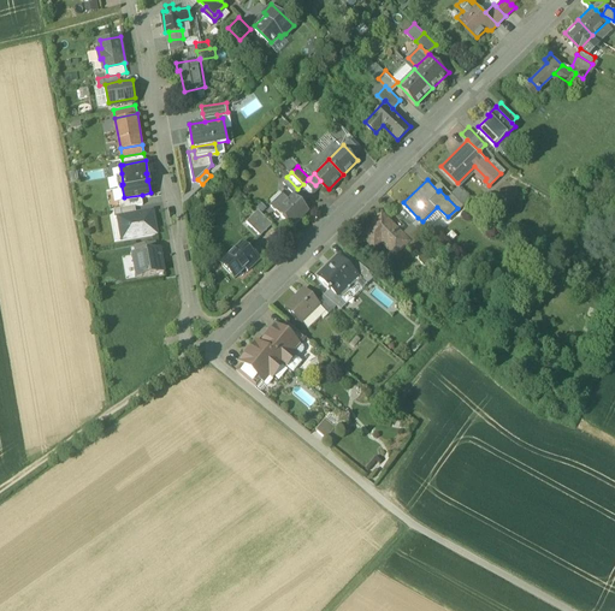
[(465,203),(453,191),(447,197),(457,208),(459,209),(465,203)]
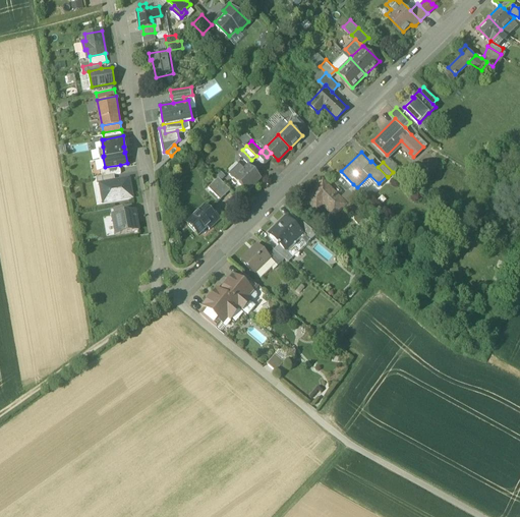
[(248,163),(235,177),(247,189),(262,176),(248,163)]
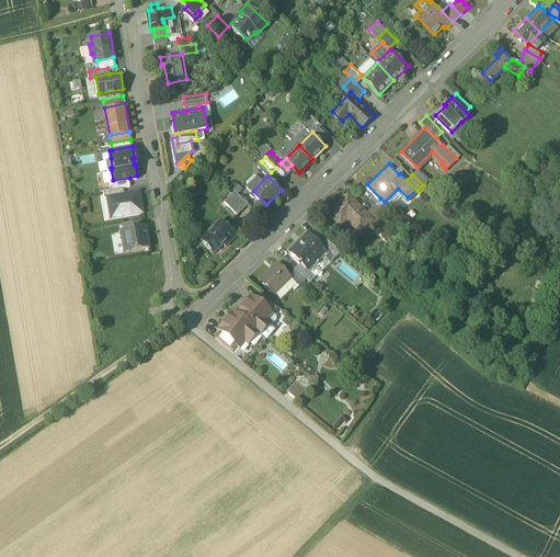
[(129,178),(113,180),(110,181),(111,188),(124,185),(130,184),(129,178)]
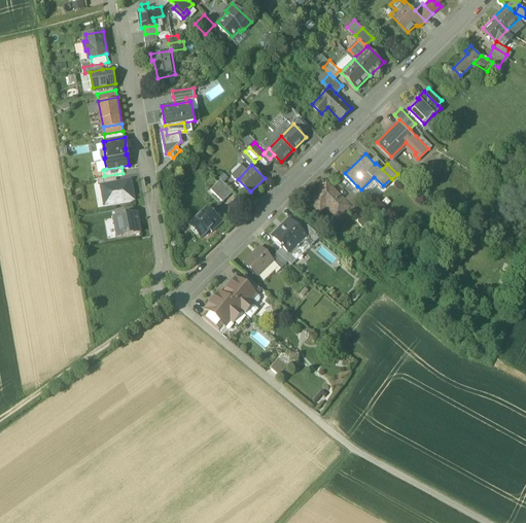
[(104,176),(98,177),(99,183),(101,182),(117,179),(116,174),(104,176)]
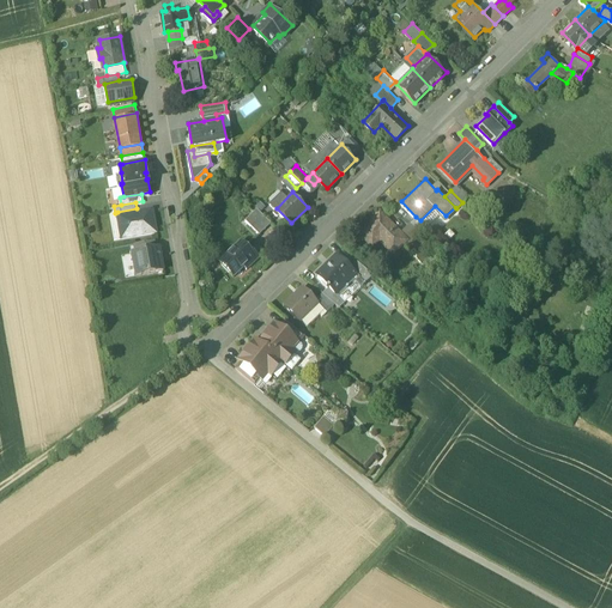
[(137,208),(117,212),(122,236),(157,230),(153,206),(137,208)]
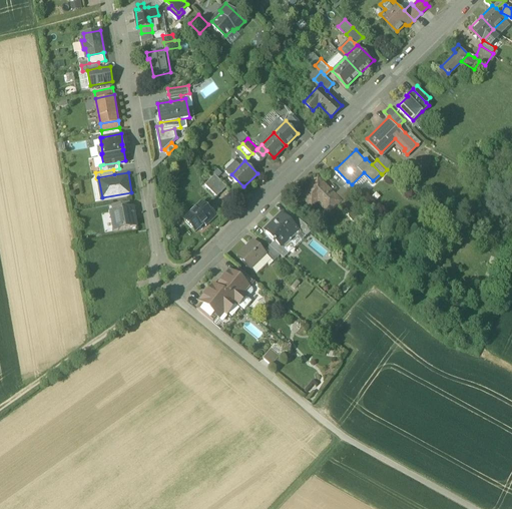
[(227,184),(215,172),(210,177),(222,189),(227,184)]
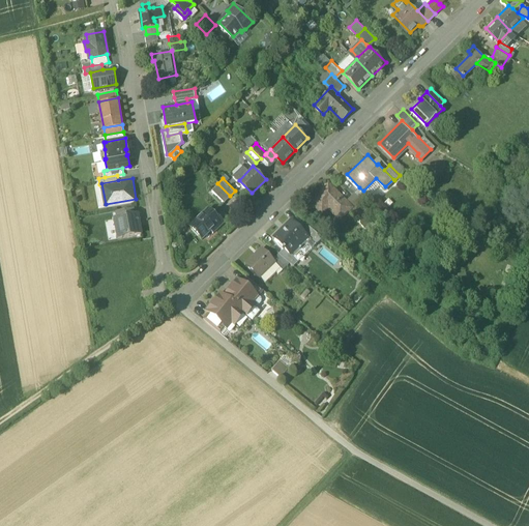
[(346,200),(328,182),(311,200),(320,210),(325,205),(340,220),(352,207),(353,206),(346,200)]
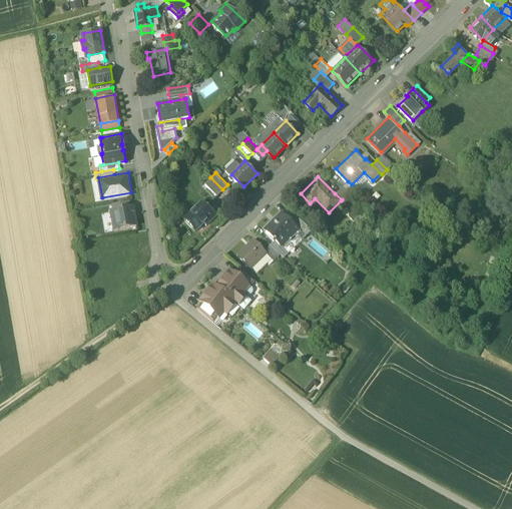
[(222,189),(210,177),(205,181),(217,193),(222,189)]
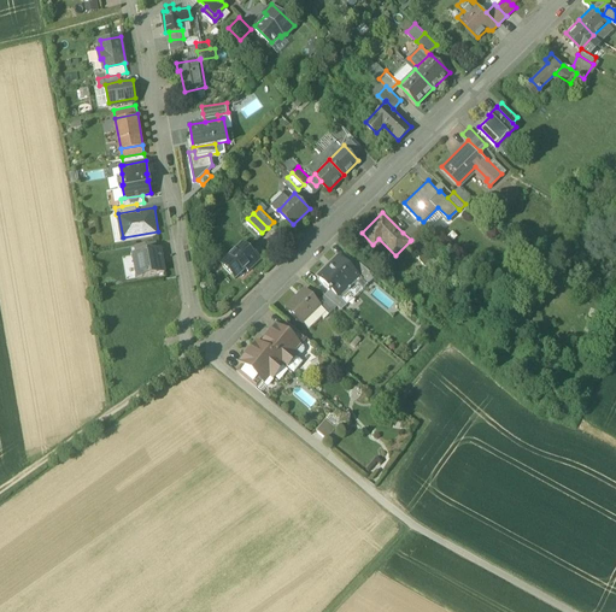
[(423,222),(418,218),(414,223),(424,233),(429,228),(423,222)]
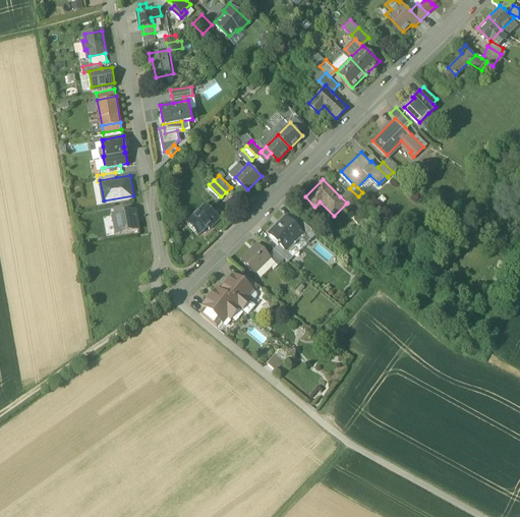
[(358,196),(349,188),(340,196),(347,203),(346,204),(349,206),(358,196)]
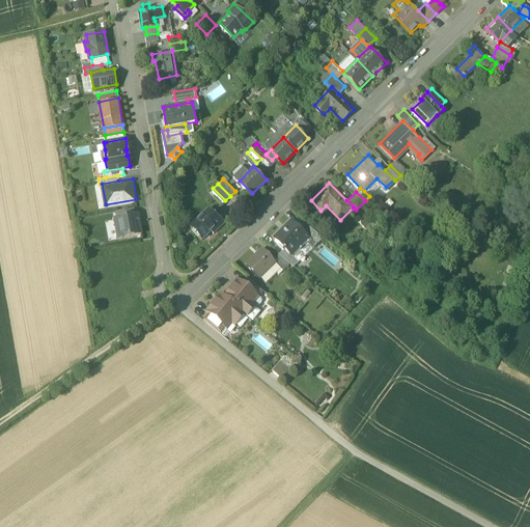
[(134,205),(117,209),(118,216),(135,213),(134,205)]
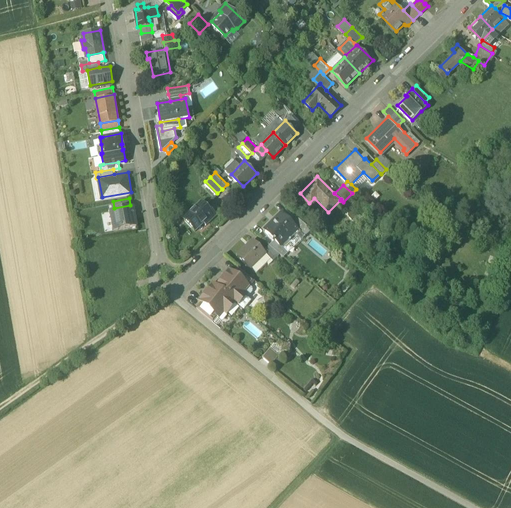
[(201,200),(190,210),(192,212),(186,218),(196,227),(207,216),(209,219),(217,211),(212,206),(210,209),(201,200)]
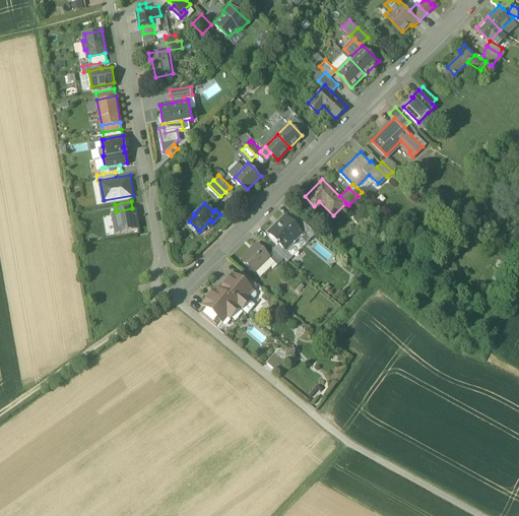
[(116,211),(113,211),(116,231),(139,227),(135,207),(132,208),(116,211)]
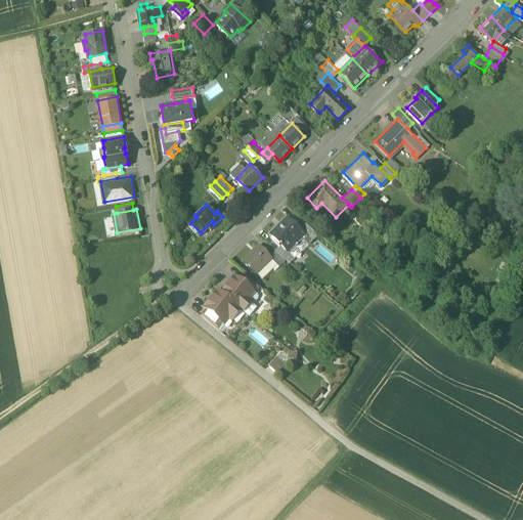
[(289,215),(282,221),(284,222),(271,233),(281,245),(287,250),(287,249),(295,242),(305,232),(305,231),(304,230),(295,221),(289,215)]
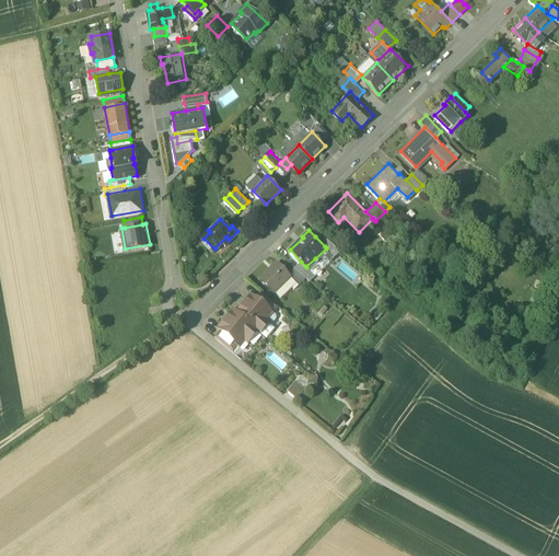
[(332,240),(321,231),(315,236),(325,246),(332,240)]
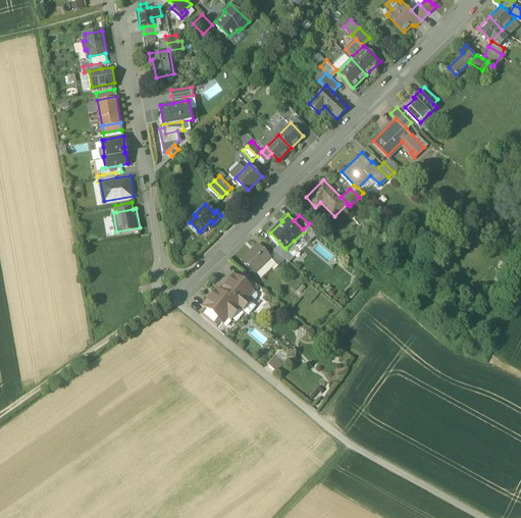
[(309,223),(303,229),(304,230),(304,231),(307,234),(311,239),(318,231),(309,223)]
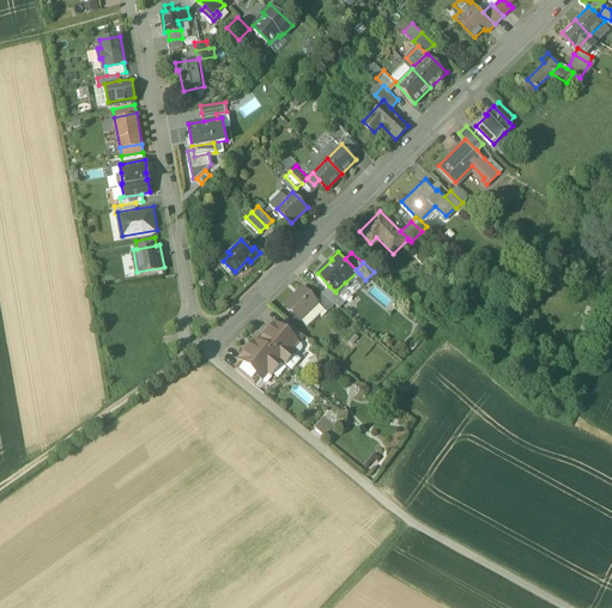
[(357,272),(345,283),(347,286),(361,274),(357,272)]
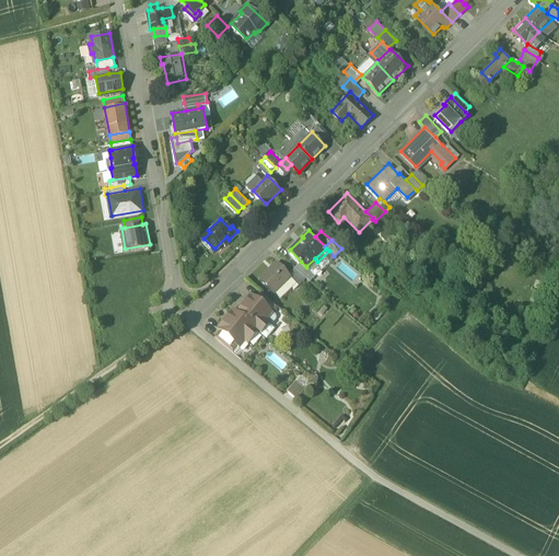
[(277,261),(260,278),(274,292),(291,276),(289,273),(277,261)]
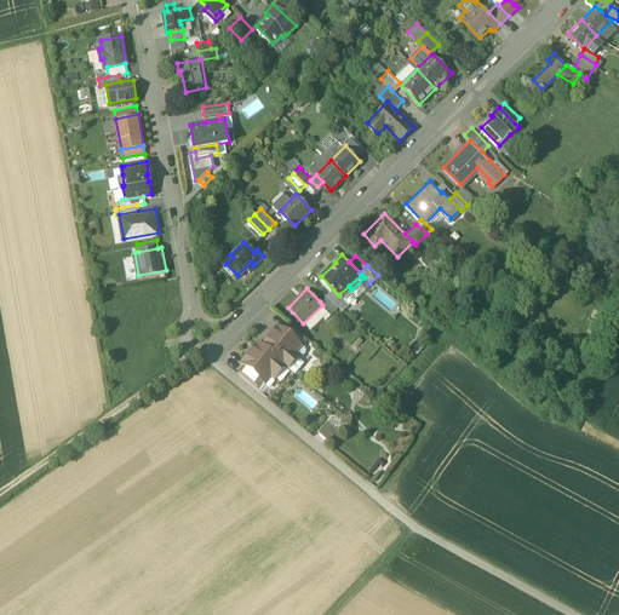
[(339,295),(333,289),(326,295),(339,306),(343,309),(349,304),(339,294),(339,295)]
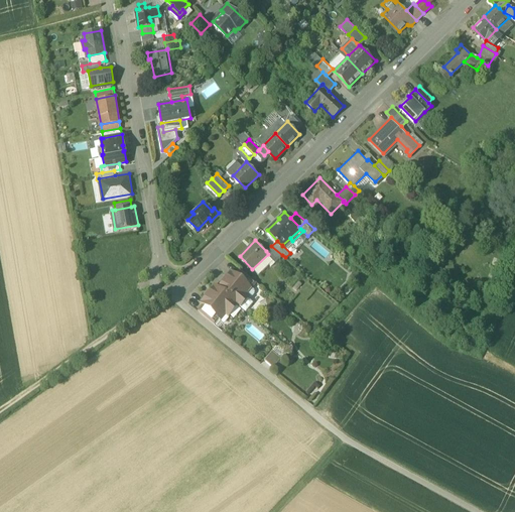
[(282,255),(271,246),(266,251),(268,254),(275,261),(282,255)]
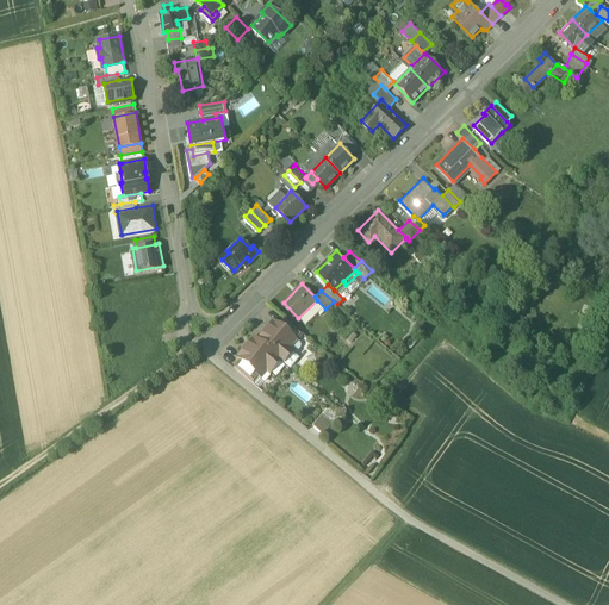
[(304,331),(285,315),(278,323),(293,335),(293,334),(298,337),(304,331)]
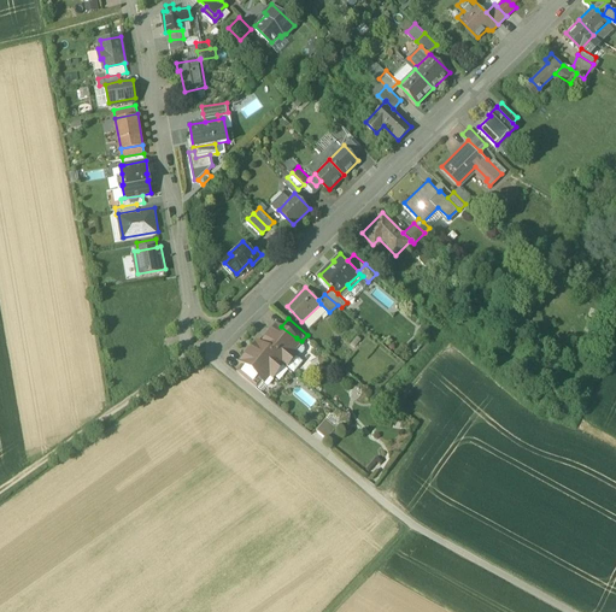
[(281,327),(277,323),(270,333),(273,334),(264,345),(285,362),(283,362),(287,365),(297,353),(289,346),(297,339),(281,327)]
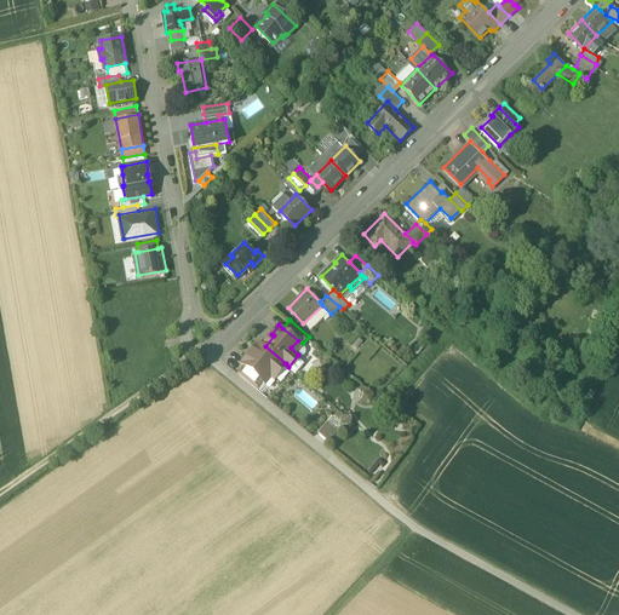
[(262,343),(252,354),(251,352),(242,361),(245,363),(262,377),(268,369),(275,375),(285,363),(286,363),(265,346),(262,343)]
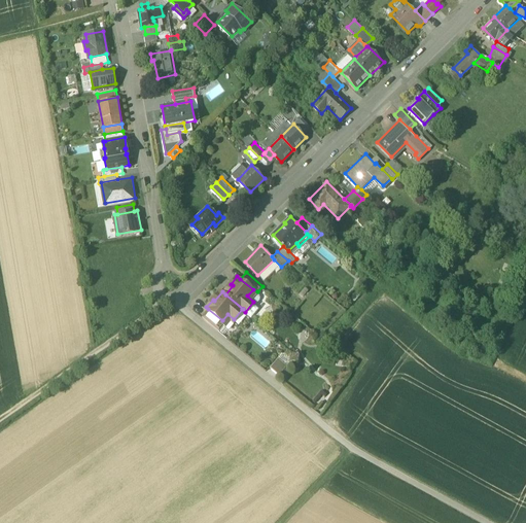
[(222,320),(208,309),(203,315),(219,329),(224,323),(221,321),(222,320)]
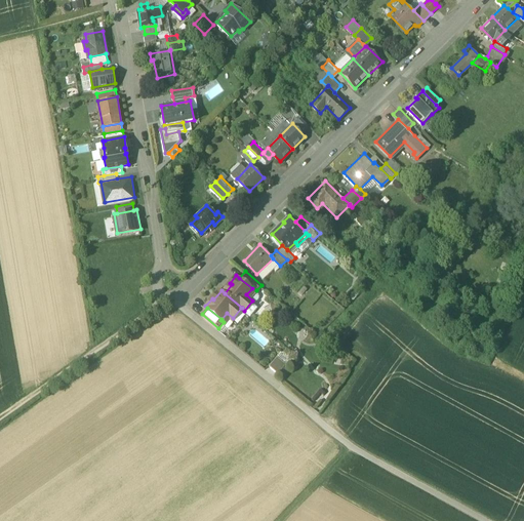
[(286,362),(277,355),(270,364),(279,371),(286,362)]
